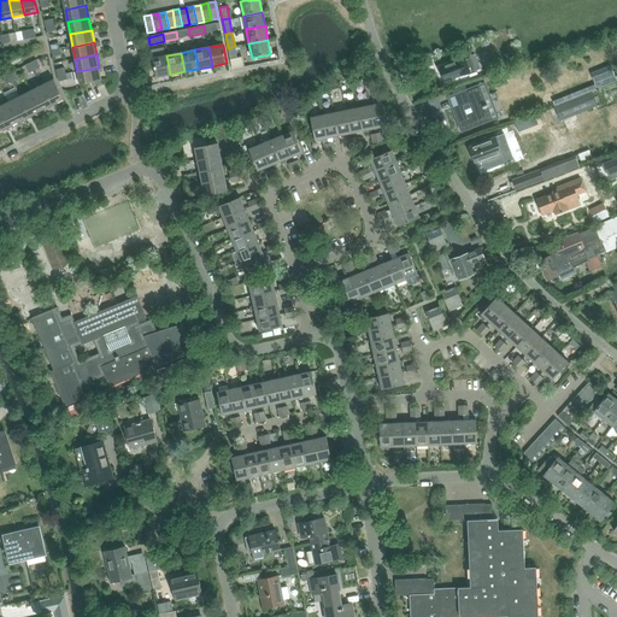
[(462,59),(453,63),(456,70),(458,77),(466,74),(475,70),(480,69),(475,54),(469,57),(462,59)]
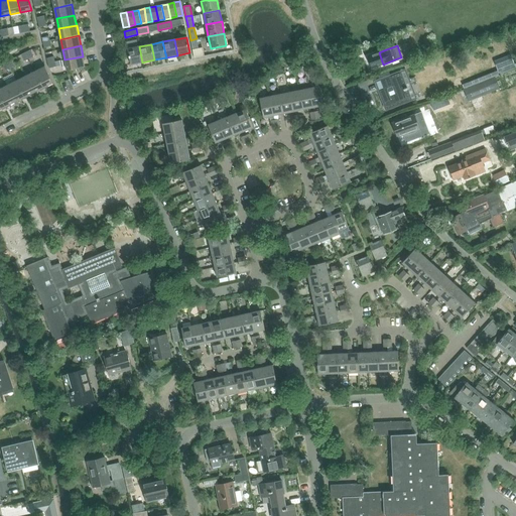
[(142,62),(139,46),(127,48),(130,65),(142,62)]
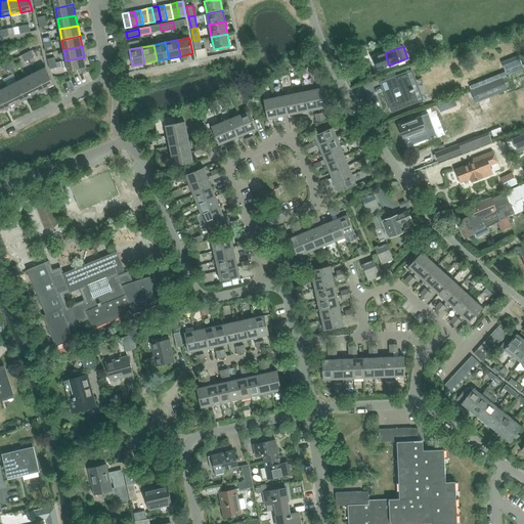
[(31,50),(26,53),(30,59),(29,60),(30,61),(36,59),(34,54),(33,54),(31,50)]
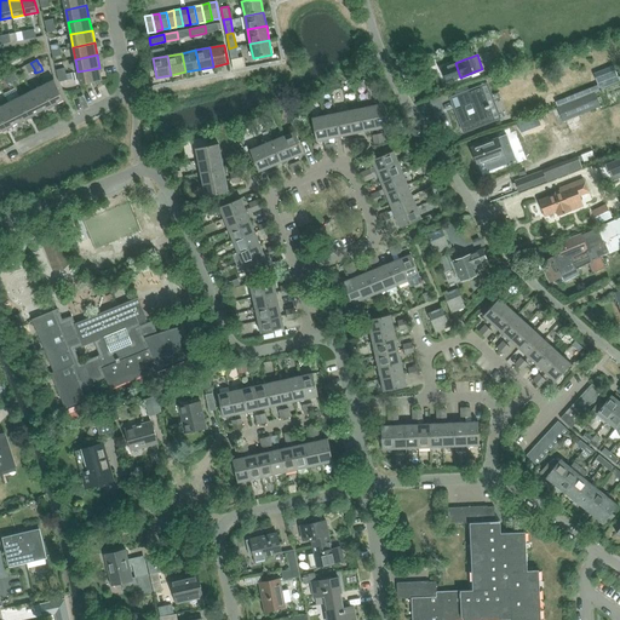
[(435,65),(432,59),(420,65),(422,70),(435,65)]
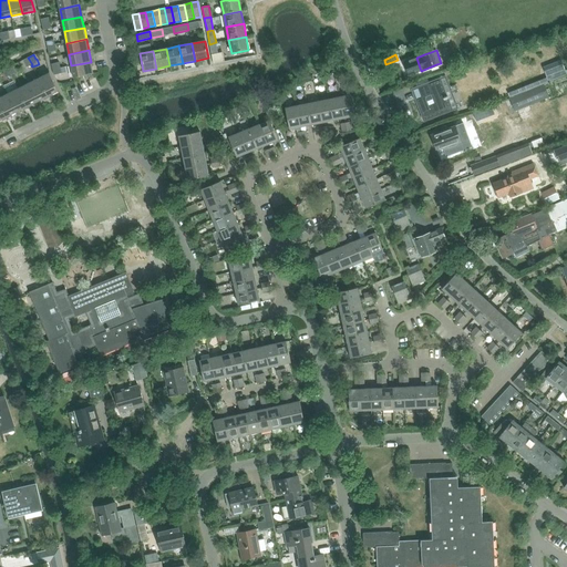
[(466,55),(456,59),(459,65),(468,62),(466,55)]
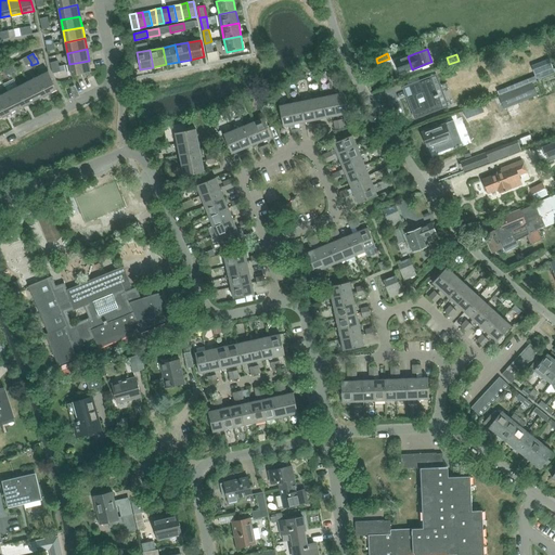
[(31,63),(27,56),(23,59),(26,66),(30,64),(31,63)]
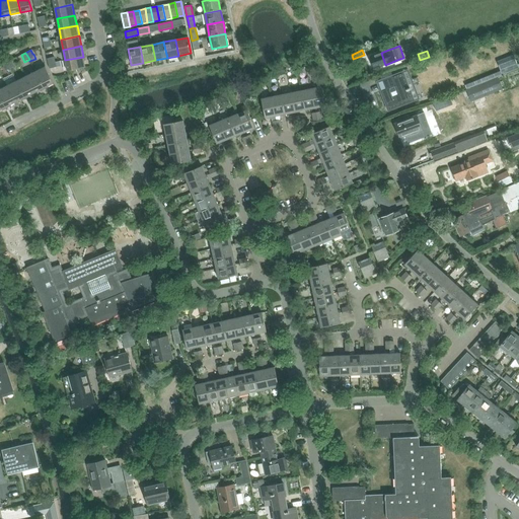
[(385,65),(381,53),(369,57),(373,69),(385,65)]
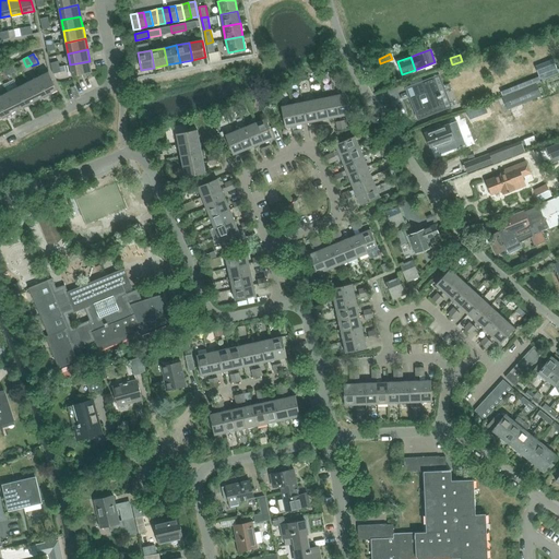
[(539,76),(557,70),(554,59),(535,67),(539,76)]
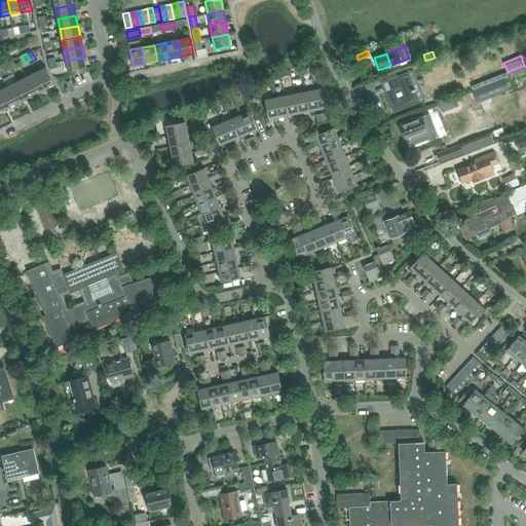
[(84,58),(66,61),(68,72),(86,68),(84,58)]
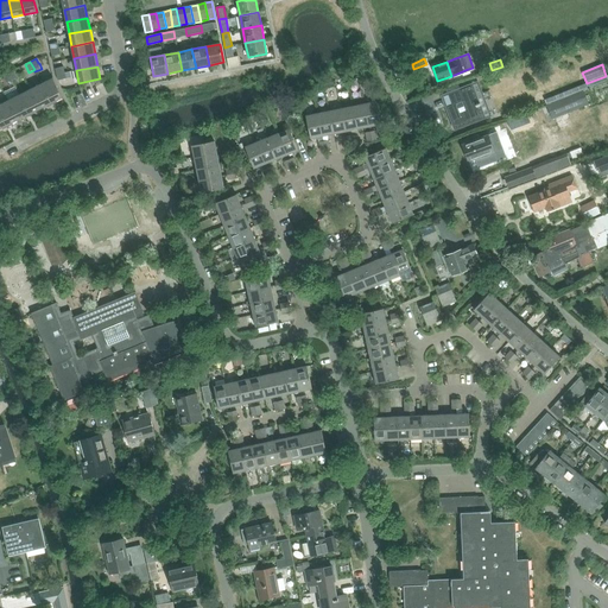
[(52,78),(42,84),(51,103),(62,97),(52,78)]
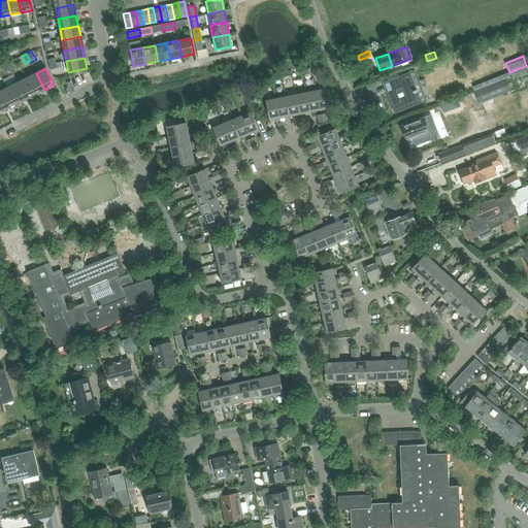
[(36,73),(26,78),(34,95),(44,90),(36,73)]
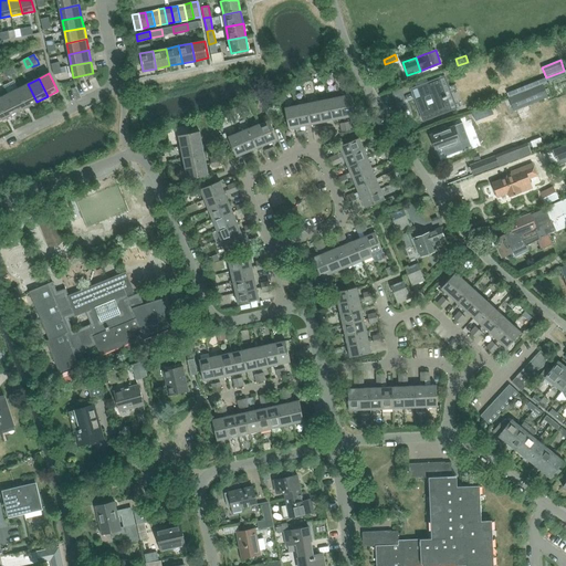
[(417,88),(412,91),(416,100),(423,119),(449,109),(454,107),(443,79),(438,81),(417,88)]
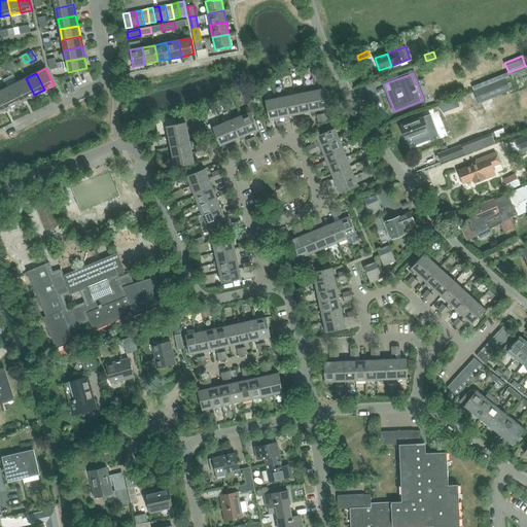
[(26,78),(16,82),(25,99),(34,95),(26,78)]
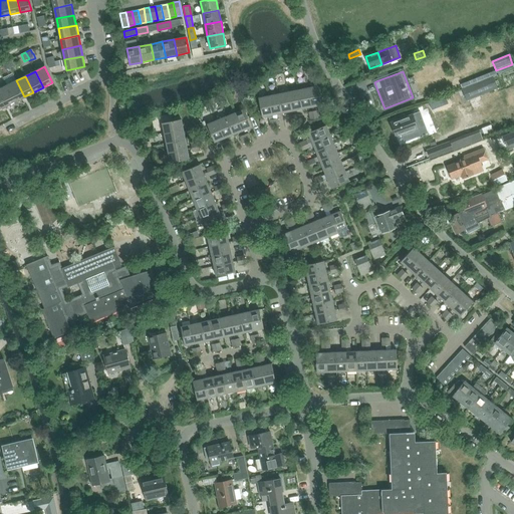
[(492,76),(476,83),(480,95),(497,88),(492,76)]
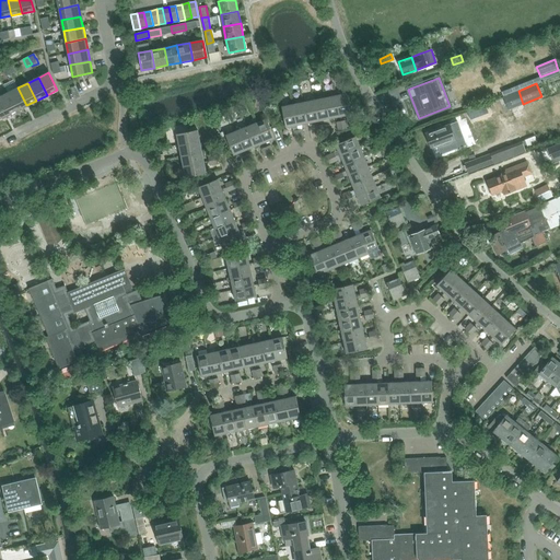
[(18,88),(8,93),(16,111),(26,105),(18,88)]
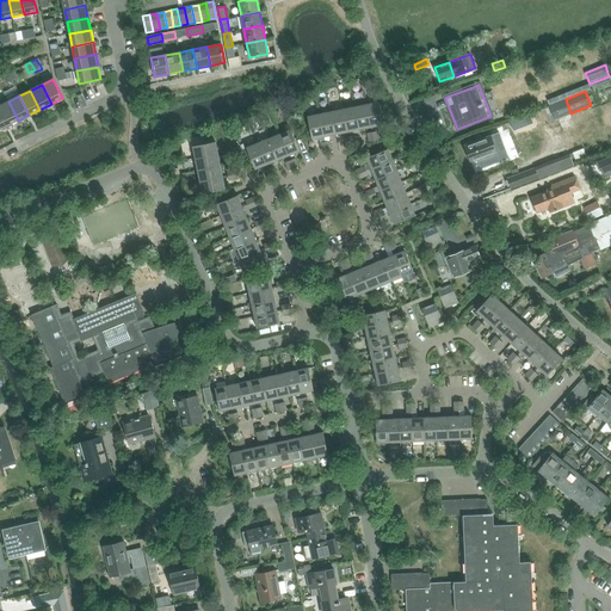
[(8,102),(0,105),(0,113),(6,127),(18,121),(8,102)]
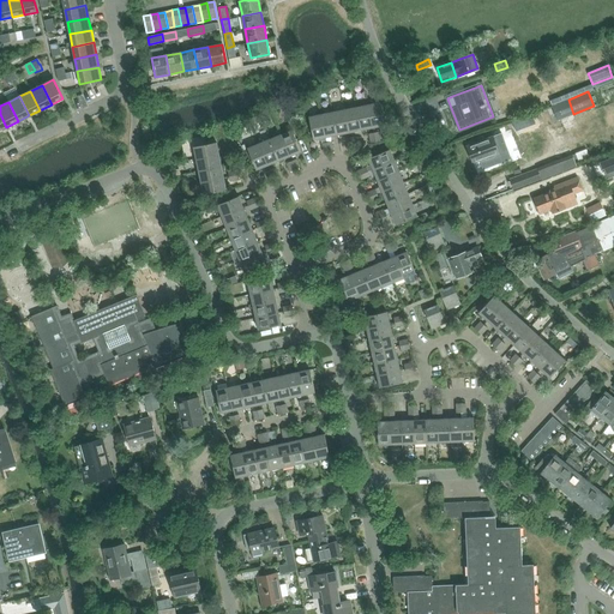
[(379,102),(367,104),(372,128),(384,126),(379,102)]
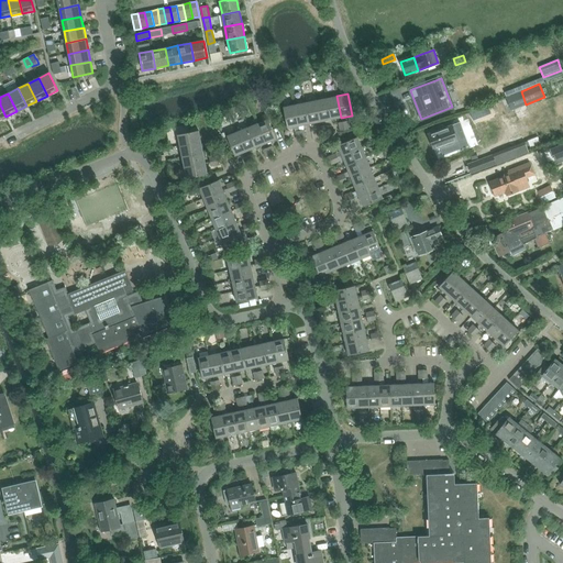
[(337,96),(327,98),(331,120),(341,118),(337,96)]
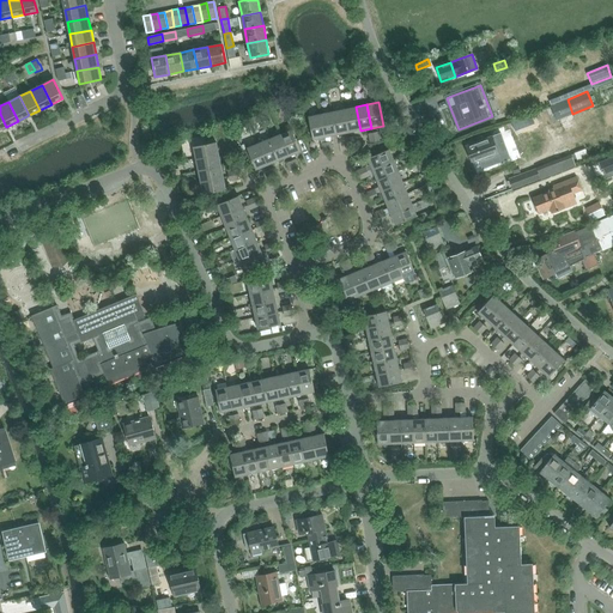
[(356,107),(344,109),(349,133),(360,131),(356,107)]
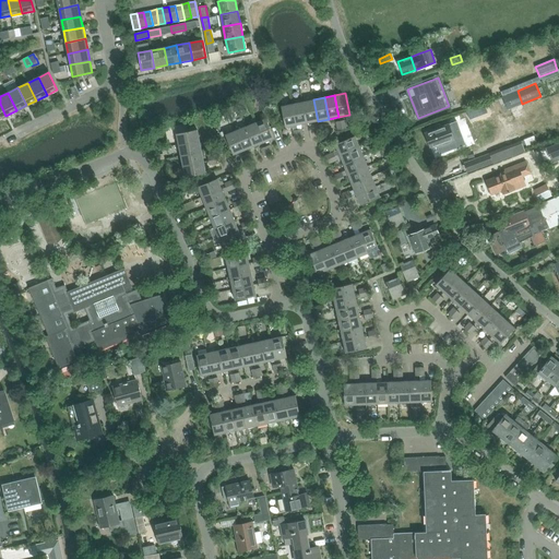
[(313,99),(302,102),(307,123),(318,121),(313,99)]
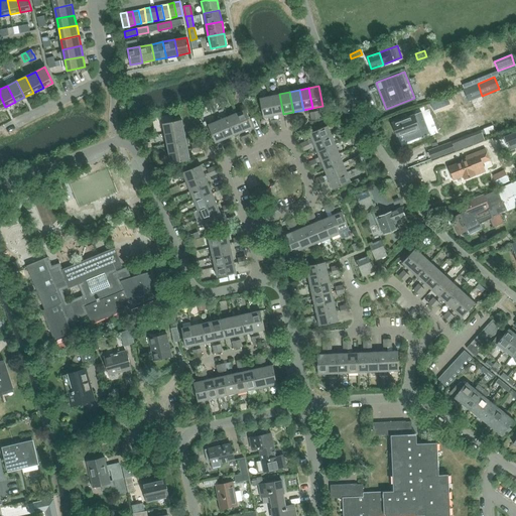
[(279,94),(269,96),(273,116),(283,114),(279,94)]
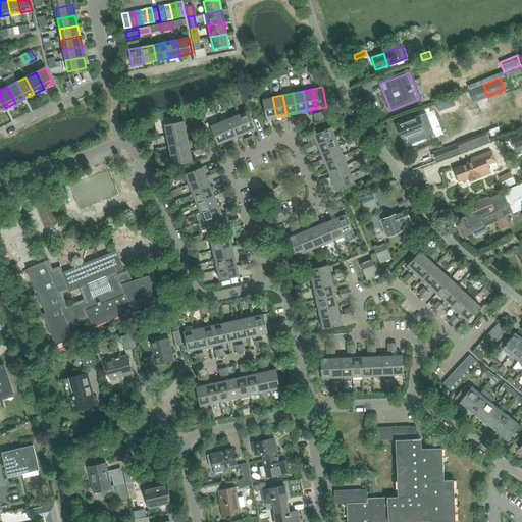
[(266,119),(276,117),(272,97),(262,99),(266,119)]
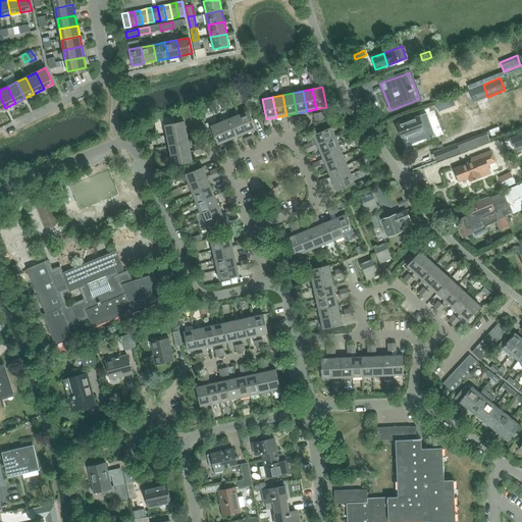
[(452,98),(435,104),(438,112),(455,105),(452,98)]
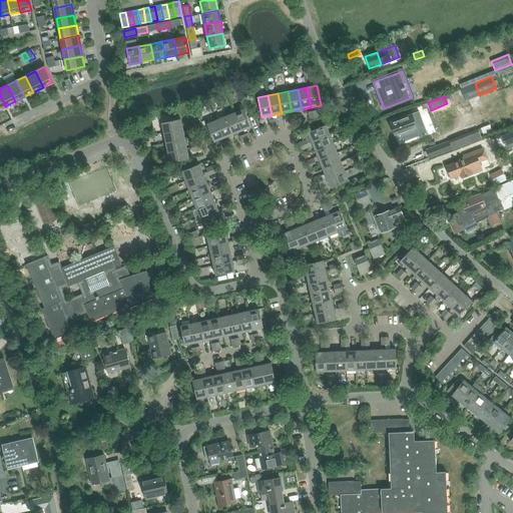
[(243,108),(234,112),(241,130),(251,127),(243,108)]
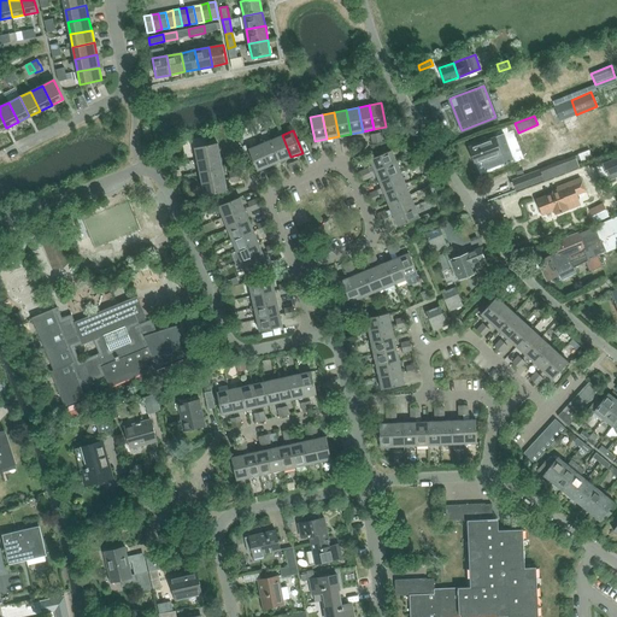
[(494,137),(469,147),(475,164),(482,162),(486,171),(513,160),(504,134),(494,137)]
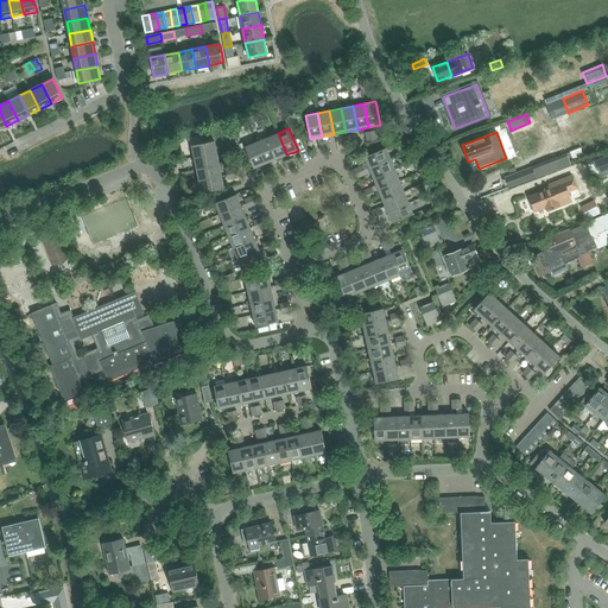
[(278,133),(267,138),(276,159),(286,154),(278,133)]
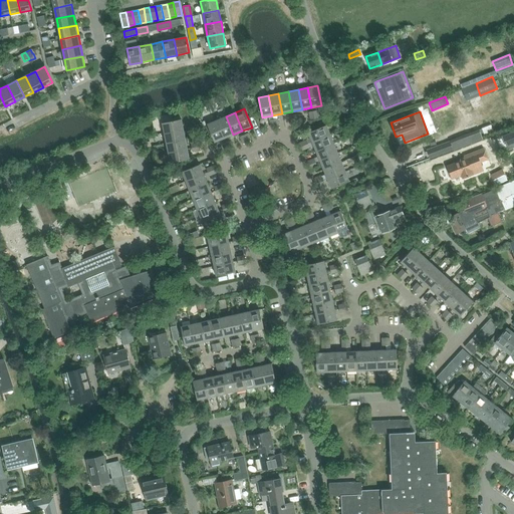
[(226,116),(216,120),(224,139),(233,135),(226,116)]
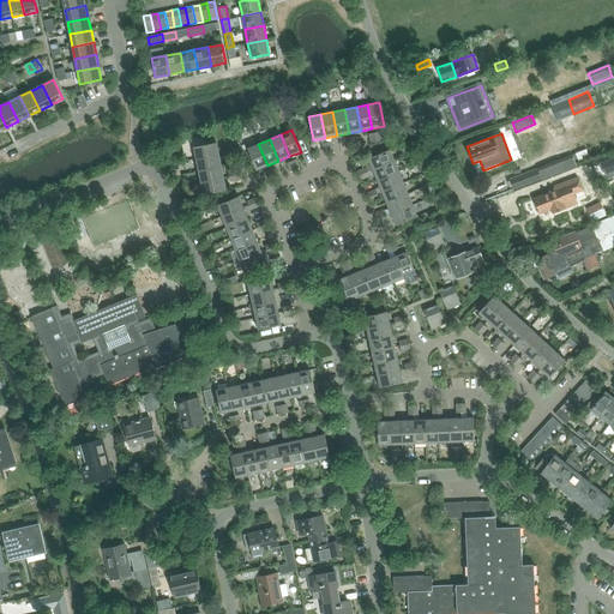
[(193,148),(196,160),(218,155),(216,143),(193,148)]
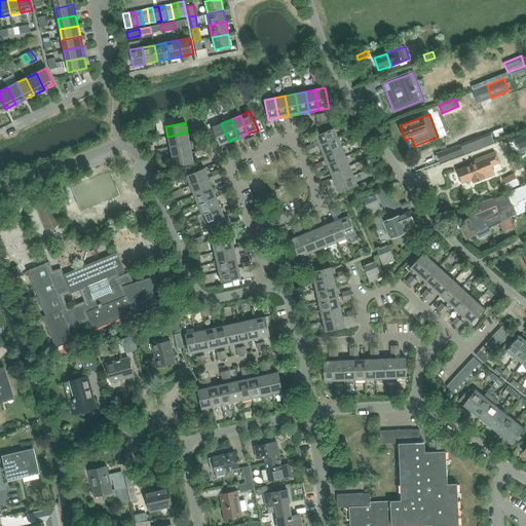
[(229,142),(221,123),(212,127),(219,146),(229,142)]
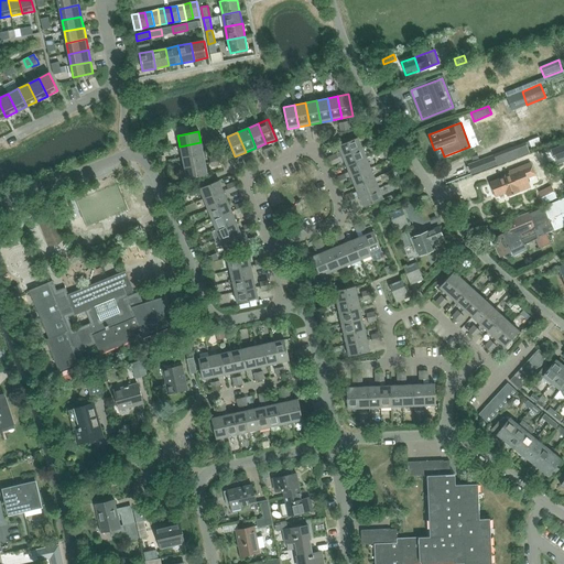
[(338,145),(343,156),(362,148),(358,138),(338,145)]
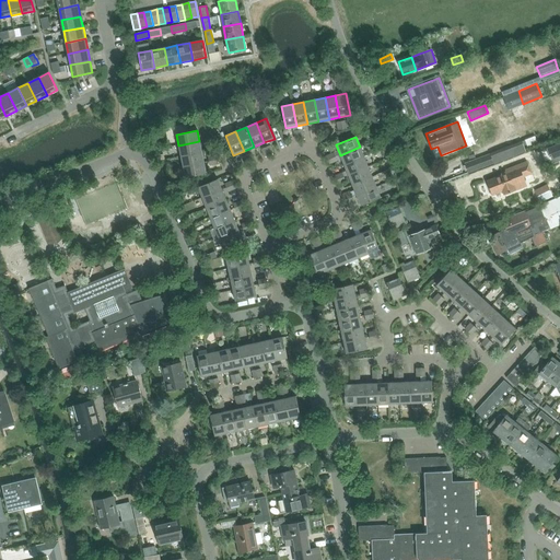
[(178,146),(181,156),(201,152),(199,141),(178,146)]
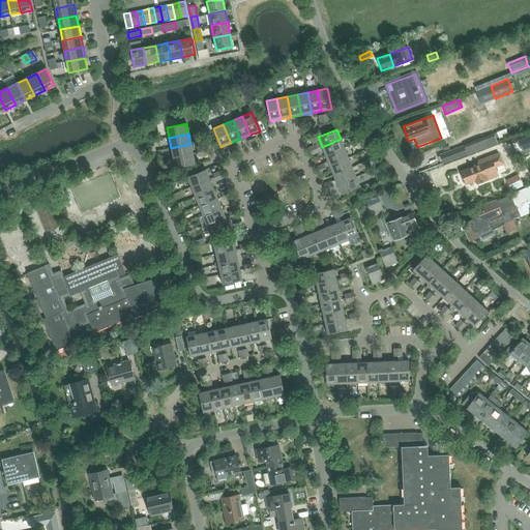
[(529,136),(518,141),(523,154),(529,151),(529,136)]
